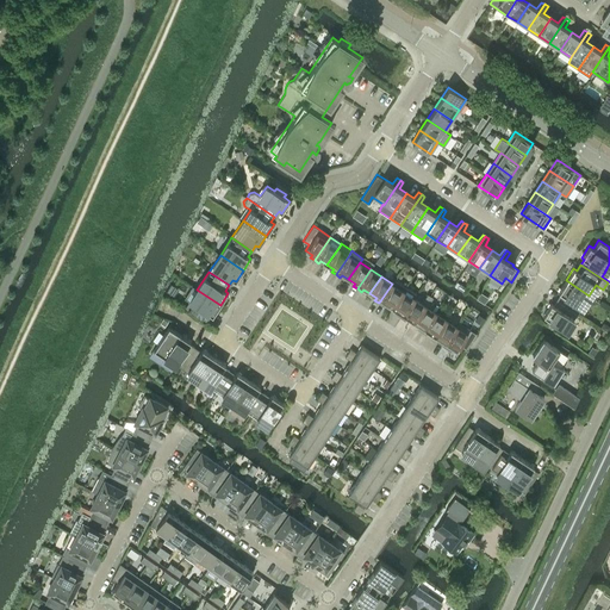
[(392,307),(405,287),(394,279),(392,284),(379,303),(384,306),(385,304),(392,307)]
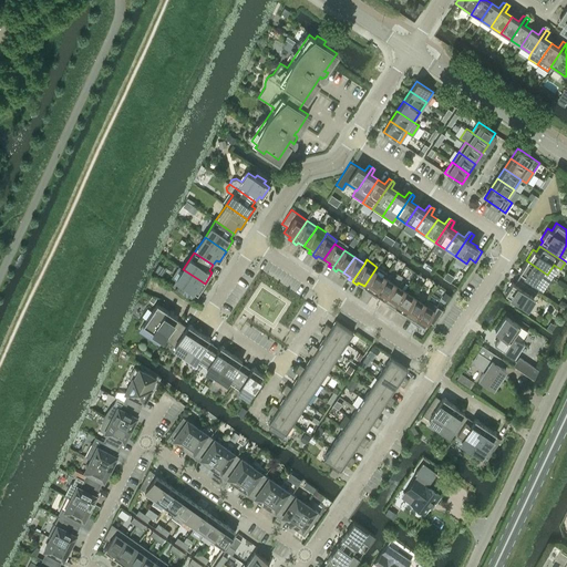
[(547,275),(526,260),(518,271),(522,274),(518,278),(537,291),(547,275)]
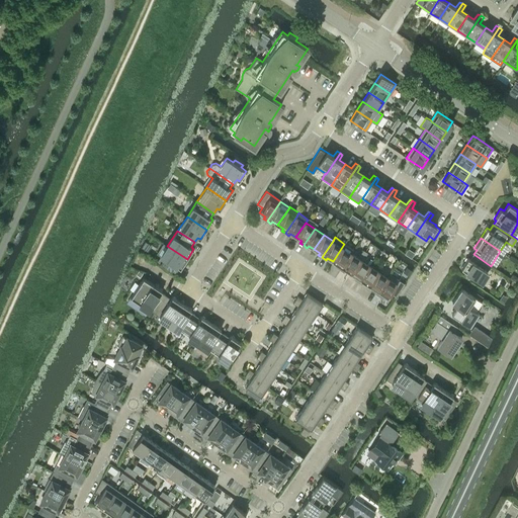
[(180,268),(187,259),(167,246),(163,243),(157,253),(161,256),(158,261),(174,272),(178,267),(180,268)]
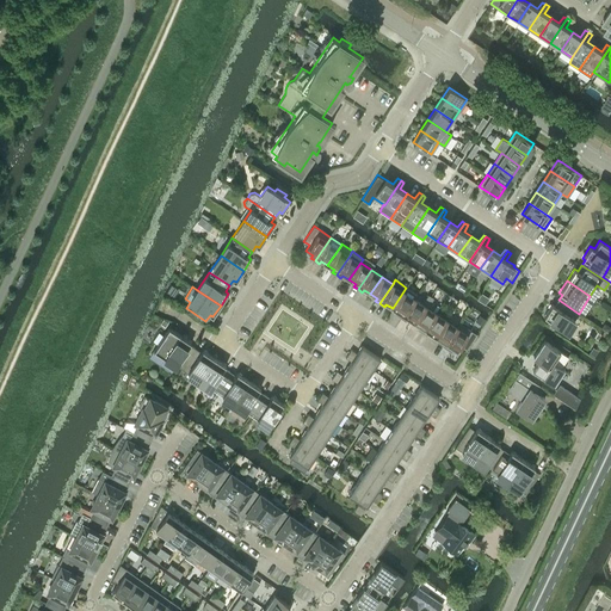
[(401,318),(414,298),(417,294),(406,288),(393,308),(399,313),(396,315),(401,318)]
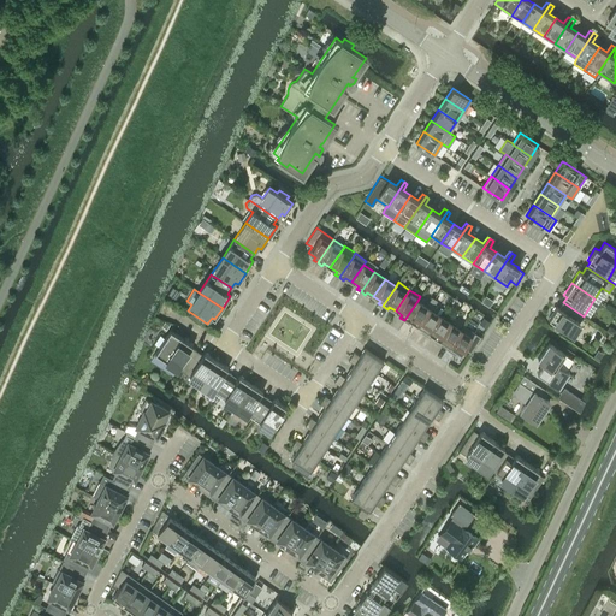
[(416,325),(428,308),(418,301),(404,320),(409,324),(410,321),(416,325)]
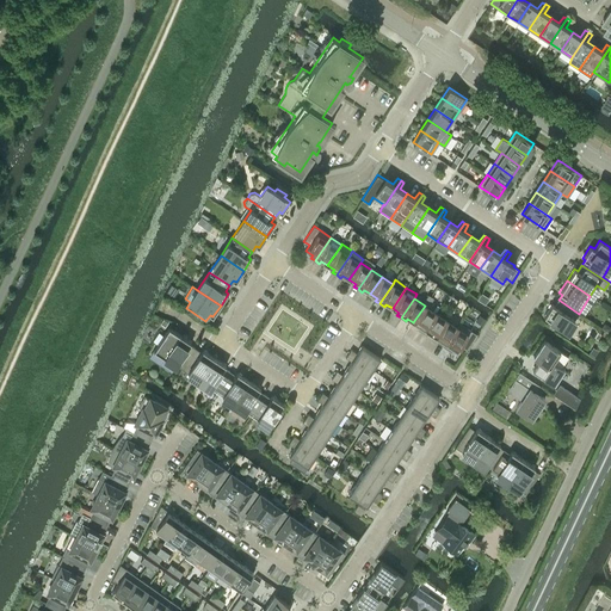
[(567,331),(579,314),(559,300),(554,306),(551,303),(543,316),(549,320),(548,322),(556,328),(559,326),(567,331)]
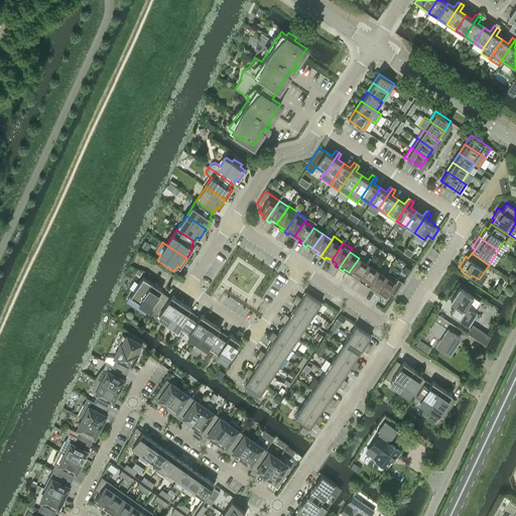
[(357,280),(368,264),(359,258),(349,272),(355,276),(353,278),(357,280)]
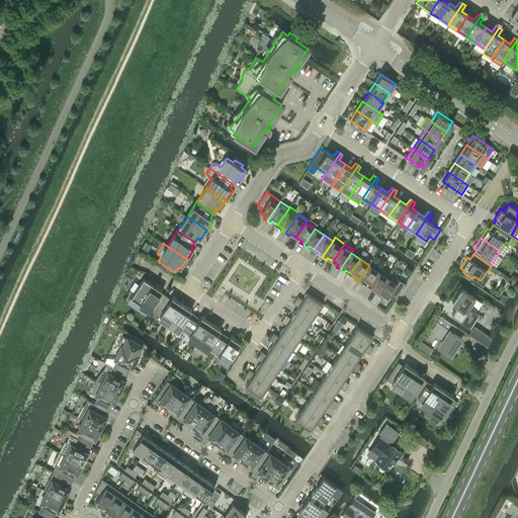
[(378,271),(369,265),(358,281),(362,284),(363,282),(368,285),(378,271)]
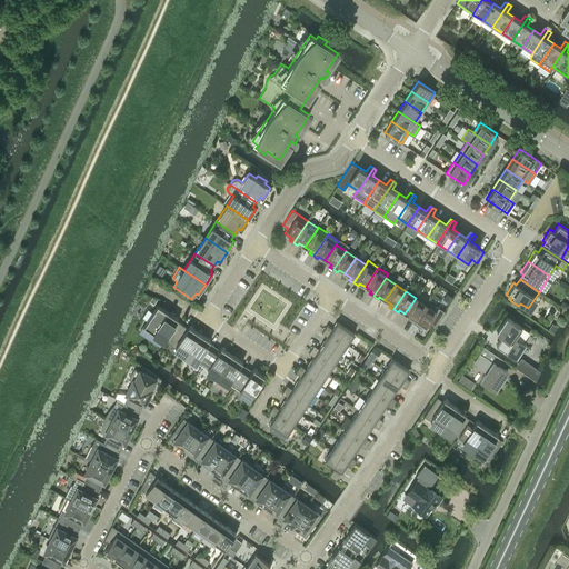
[(413,322),(426,305),(416,298),(405,313),(411,318),(409,320),(413,322)]
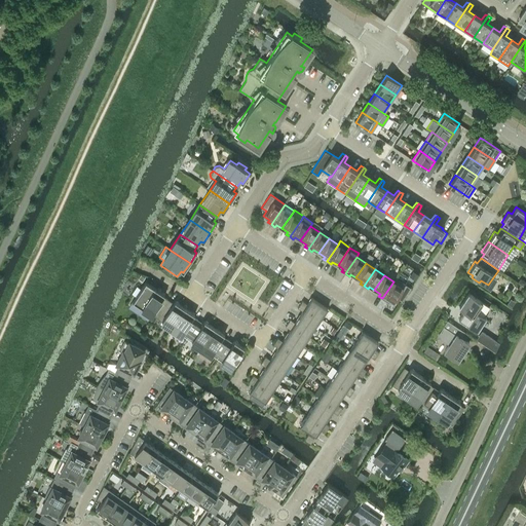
[(397,298),(402,301),(410,288),(396,277),(393,282),(382,298),(386,301),(387,299),(393,303),(397,298)]
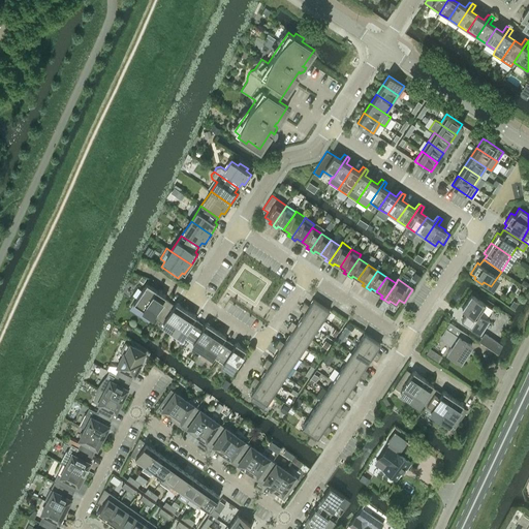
[(151,315),(157,319),(168,302),(164,299),(165,296),(146,283),(130,307),(149,318),(151,315)]
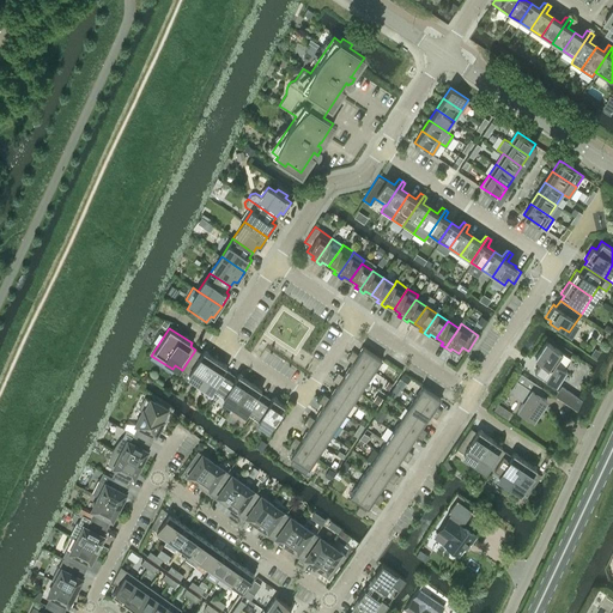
[(541,362),(534,371),(556,386),(565,371),(563,370),(563,369),(570,358),(562,352),(546,341),(535,358),(541,362)]
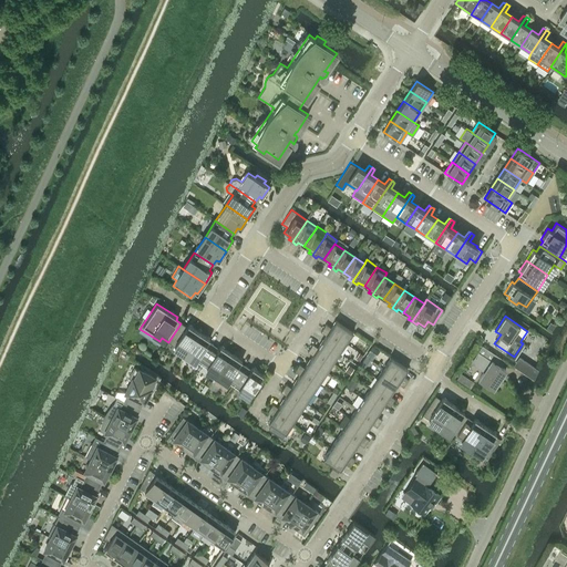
[(323,328),(346,342),(352,332),(336,321),(331,328),(326,325),(323,328)]
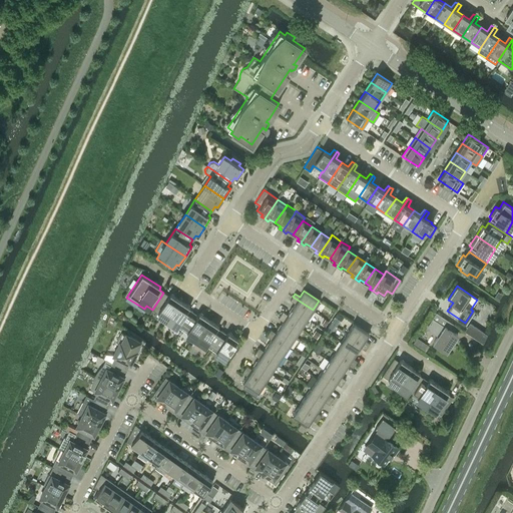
[(167,320),(179,300),(170,294),(168,296),(163,293),(152,310),(167,320)]
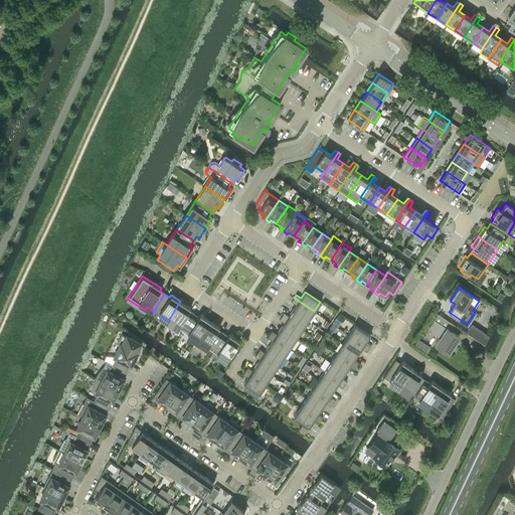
[(314,311),(294,298),(292,301),(297,305),(293,310),(308,320),(314,311)]
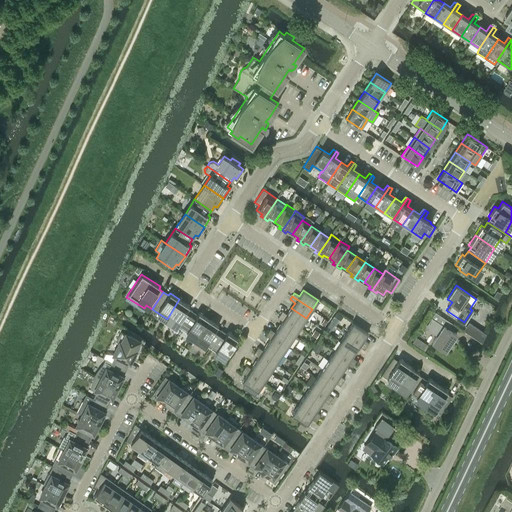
[(181,328),(192,311),(188,308),(189,306),(179,299),(167,319),(181,328)]
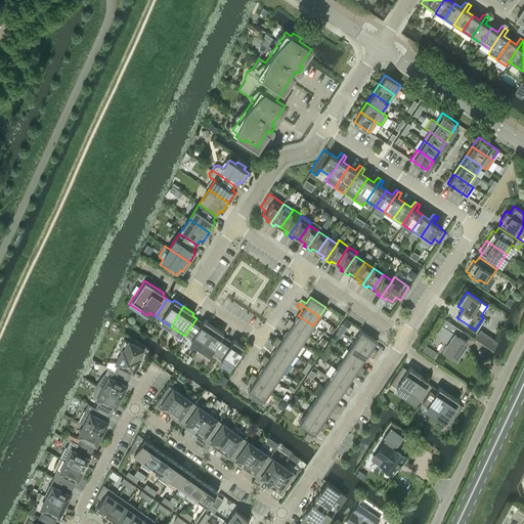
[(313,325),(298,315),(294,321),(289,317),(287,321),(307,335),(313,325)]
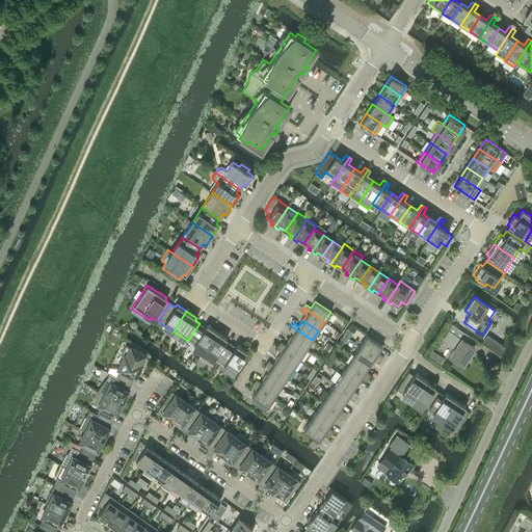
[(188,341),(204,351),(217,330),(207,324),(205,326),(200,323),(188,341)]
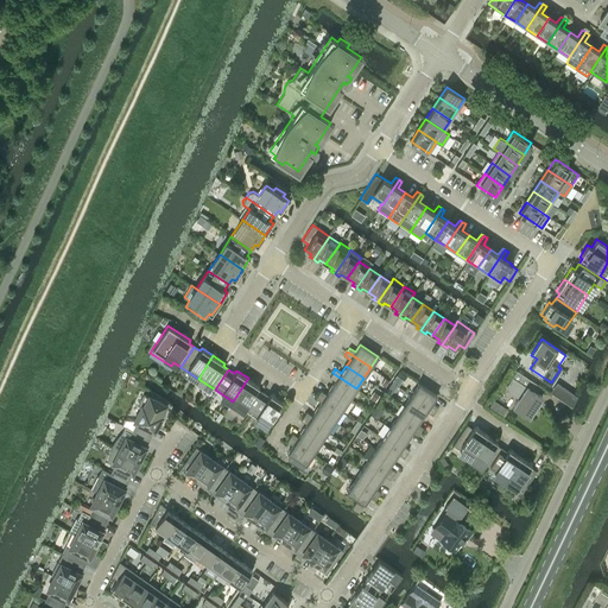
[(538,384),(523,374),(517,371),(507,385),(513,390),(519,381),(526,386),(513,406),(529,416),(542,397),(533,391),(538,384)]
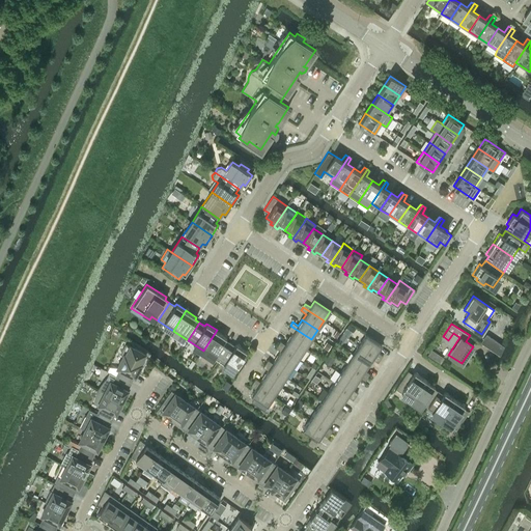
[(311,339),(290,326),(288,329),(294,333),(289,338),(305,348),(311,339)]
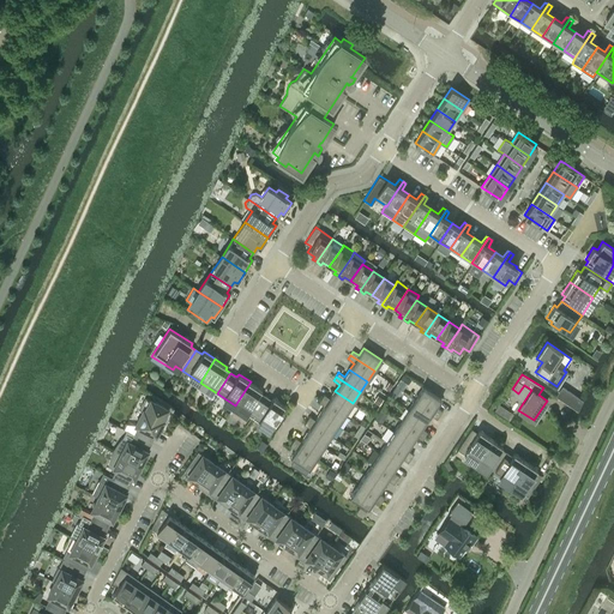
[(235,405),(252,416),(265,397),(260,392),(262,390),(251,381),(235,405)]
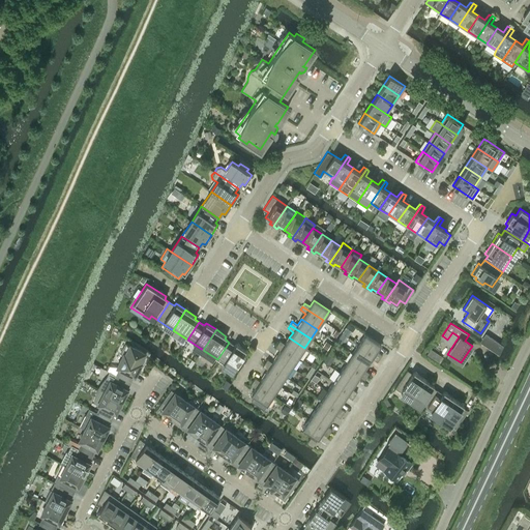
[(484,333),(479,341),(499,354),(503,345),(484,333)]
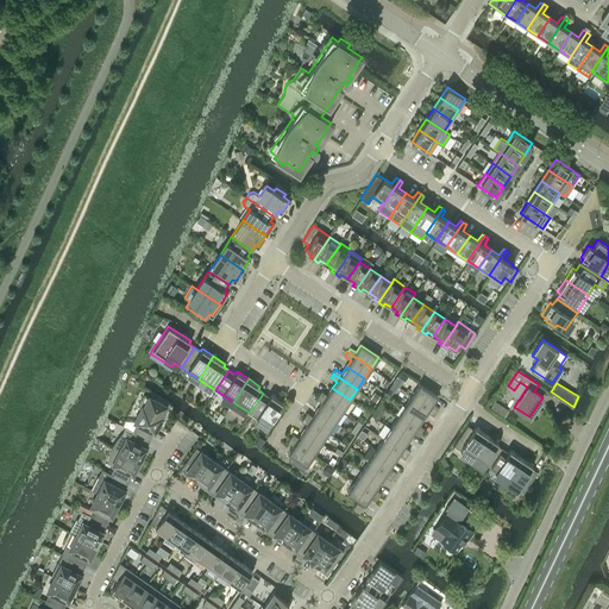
[(412,395),(435,412),(439,407),(433,403),(438,396),(420,384),(412,395)]
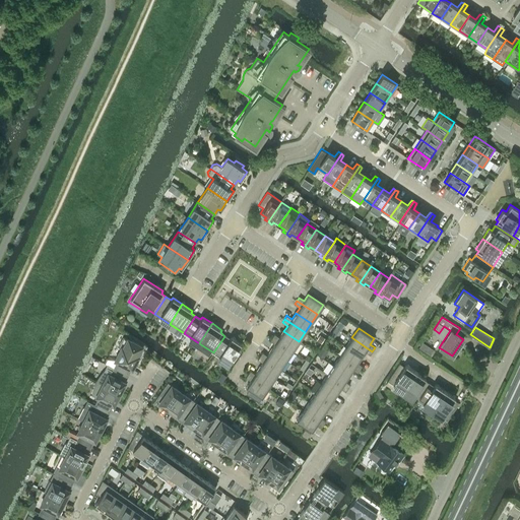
[(293,350),(299,341),(283,331),(279,337),(274,334),(272,337),(293,350)]
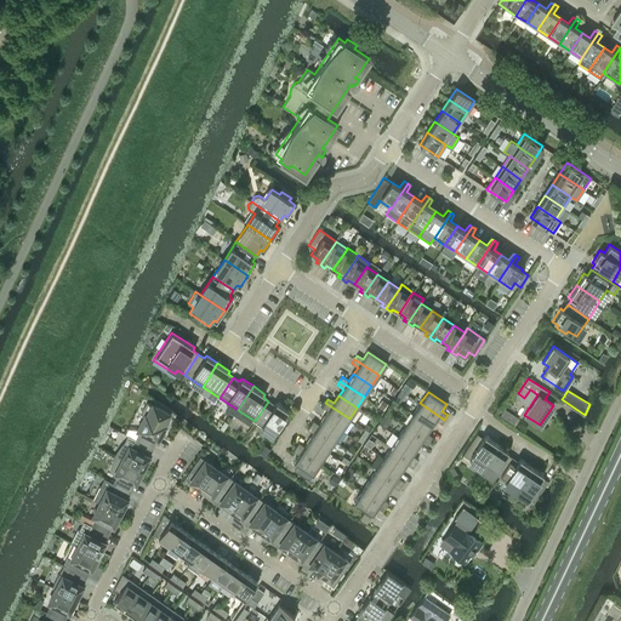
[(388,403),(381,398),(376,405),(383,409),(388,403)]
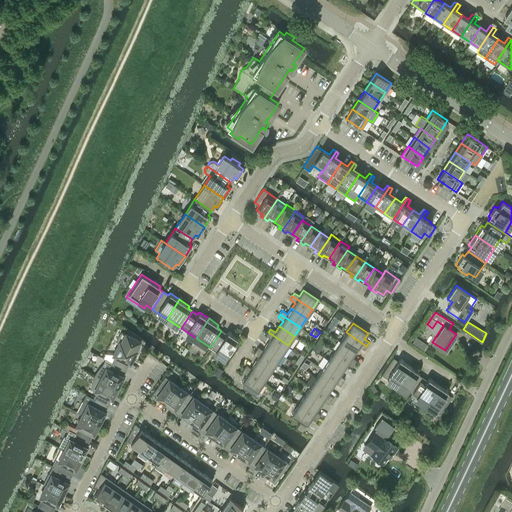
[(142,344),(138,343),(139,340),(123,329),(117,340),(120,342),(113,354),(115,355),(112,362),(125,369),(130,359),(131,359),(136,351),(138,352),(142,344)]
